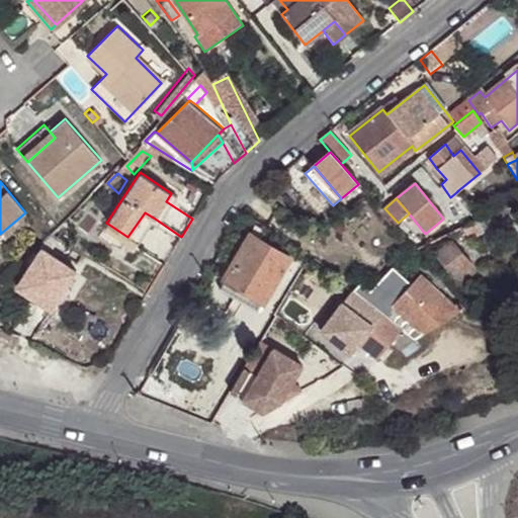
[(497,221),(490,211),(479,217),(459,225),(467,237),(486,227),(486,228),(497,221)]
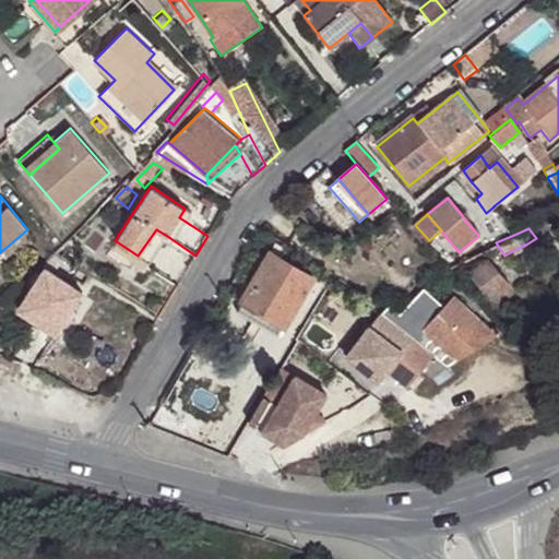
[(149,263),(167,236),(156,229),(138,256),(149,263)]
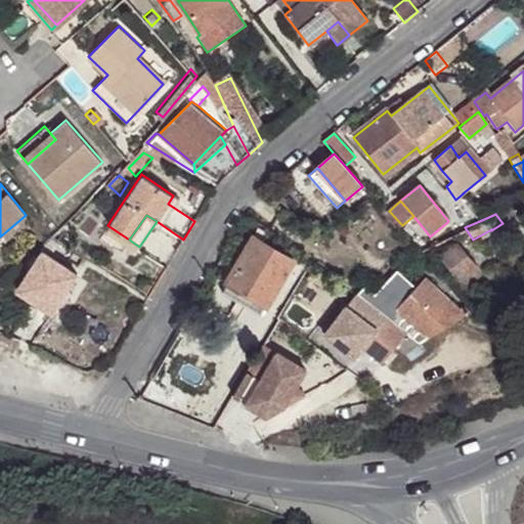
[(103,232),(134,254),(139,247),(129,239),(107,225),(103,232)]
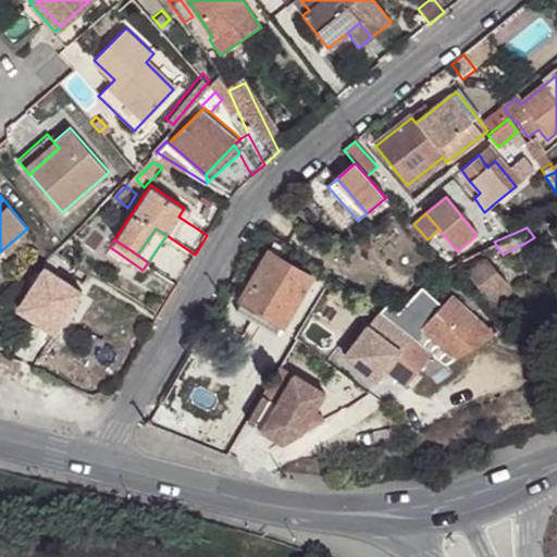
[(52,252),(41,264),(50,270),(62,259),(52,252)]
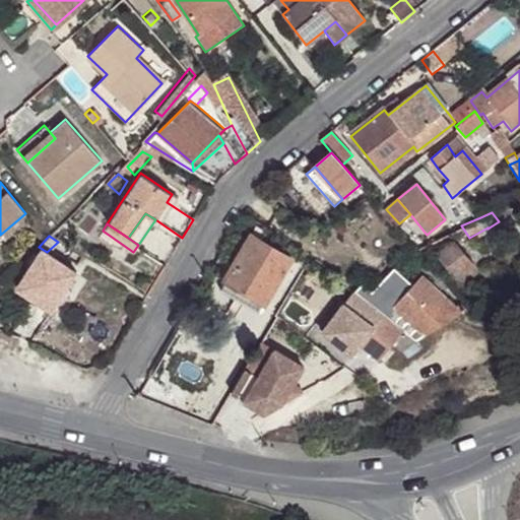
[(224,280),(263,303),(288,259),(259,241),(250,236),(224,280)]
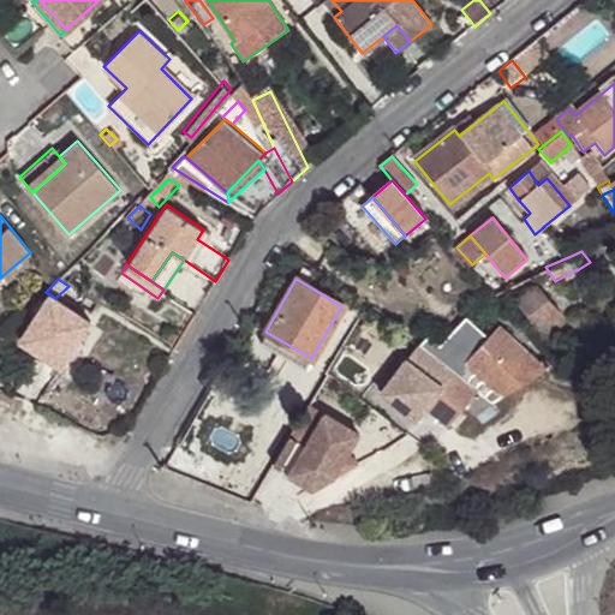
[(541,333),(559,316),(536,288),(517,304),(541,333)]
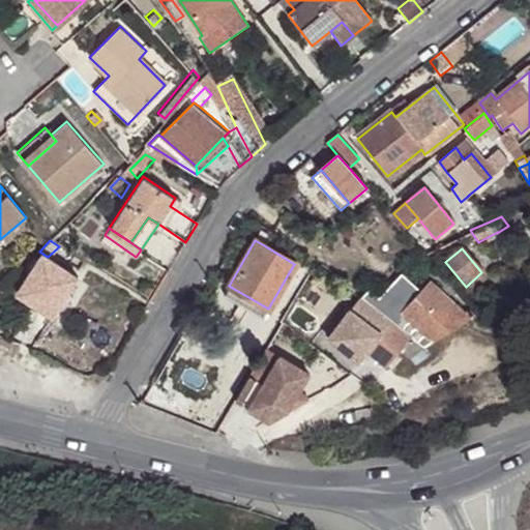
[(37,254),(23,269),(29,273),(40,256),(37,254)]
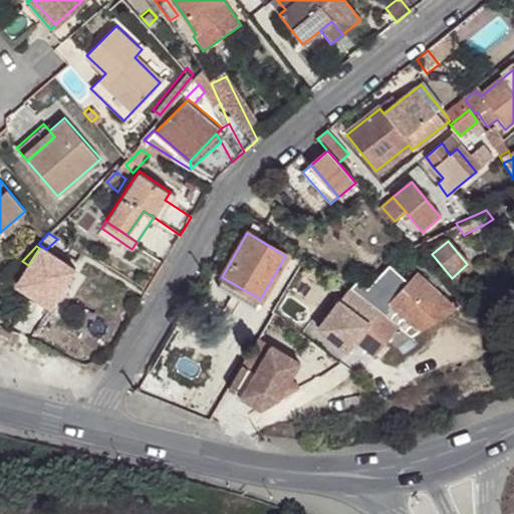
[(39,248),(28,265),(16,285),(51,307),(74,269),(39,248)]
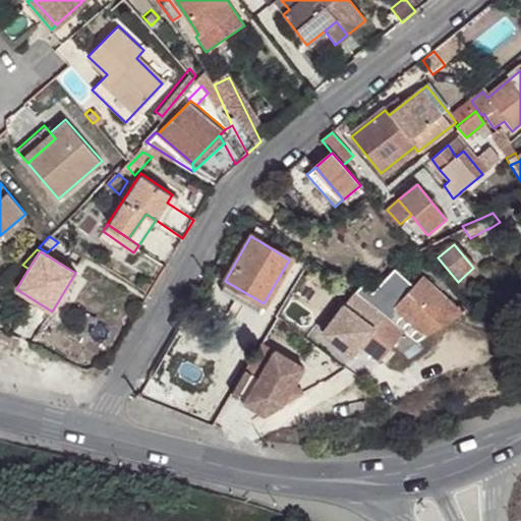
[(424,338),(469,309),(458,296),(449,304),(424,278),(414,287),(396,270),(371,293),(362,285),(353,293),(411,336),(410,337),(417,342),(424,338)]
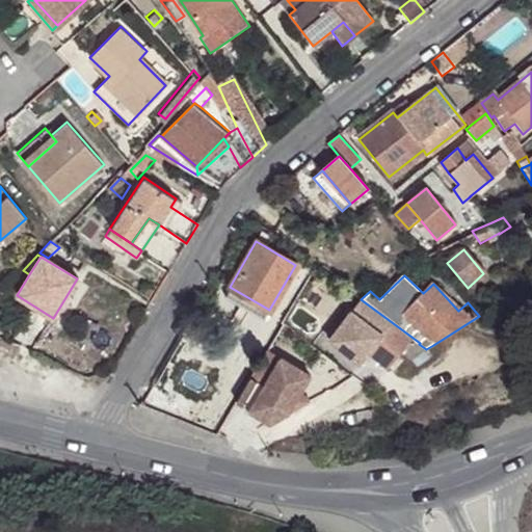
[(262,322),(269,310),(230,287),(222,299),(262,322)]
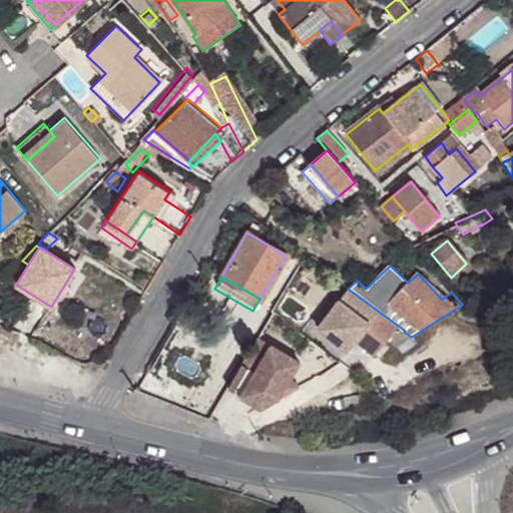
[(347,289),(346,289),(316,329),(346,351),(353,340),(374,355),(395,326),(347,289)]
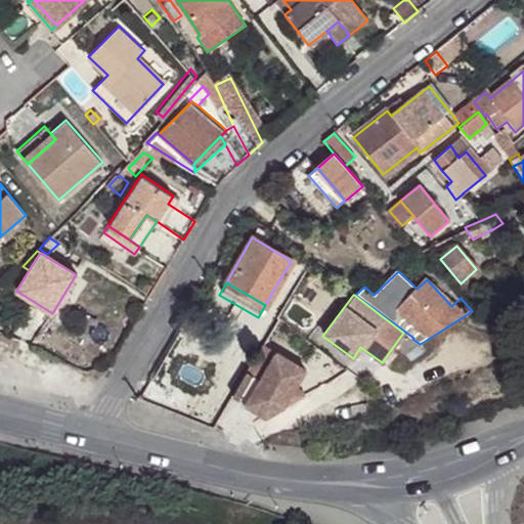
[(235,389),(231,396),(265,417),(284,406),(304,369),(275,352),(259,380),(246,373),(235,389)]
